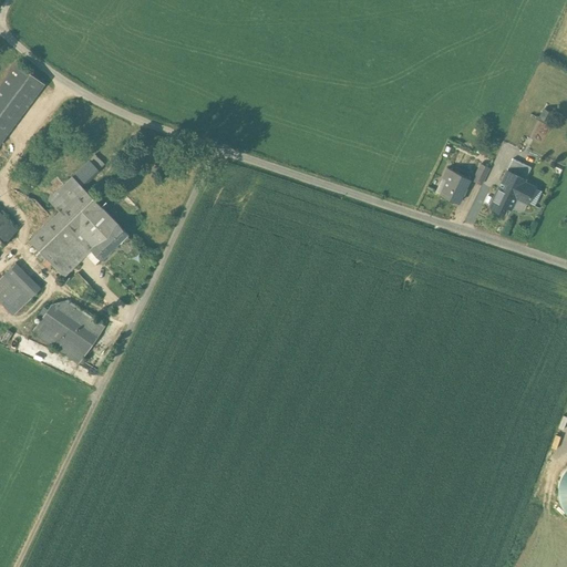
[(17,64),(0,86),(0,142),(43,84),(17,64)]
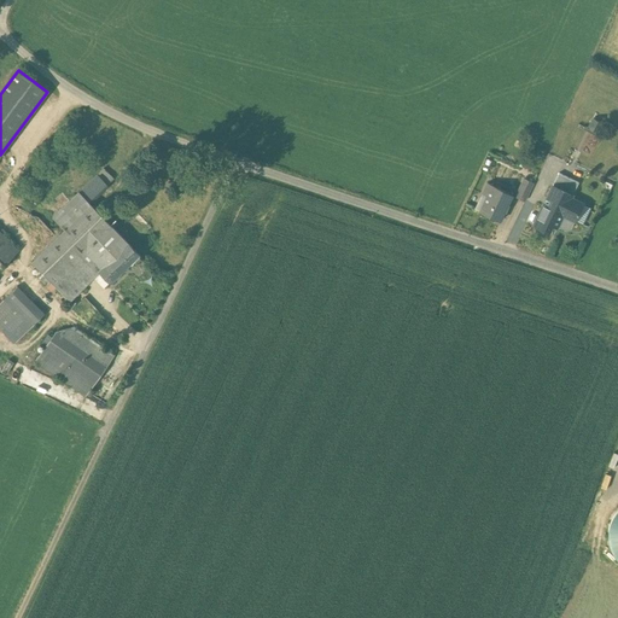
[(114,179),(104,169),(97,174),(108,185),(114,179)]
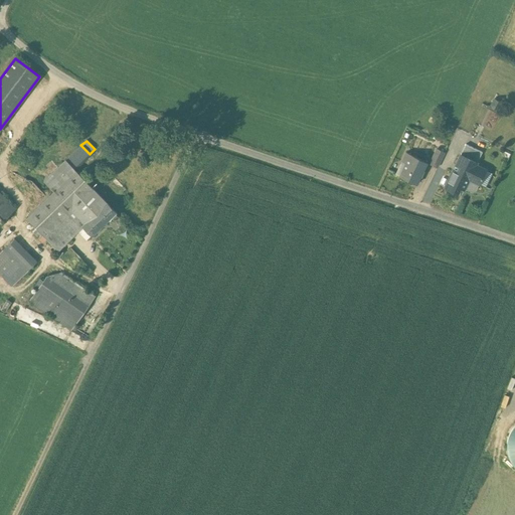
[(90,154),(80,145),(65,160),(75,170),(91,155),(90,154)]
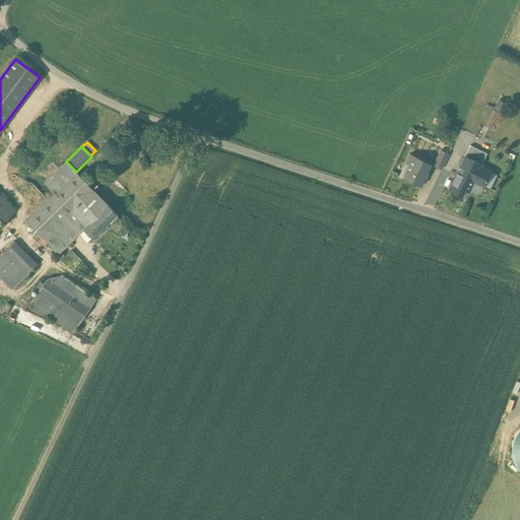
[(470,146),(465,156),(481,165),(486,153),(470,146)]
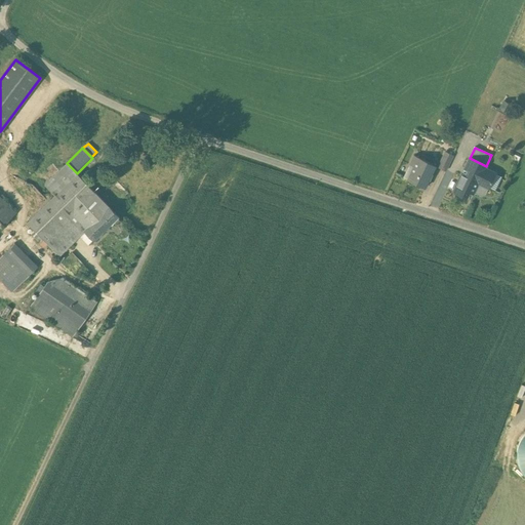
[(445,152),(438,167),(445,171),(452,155),(445,152)]
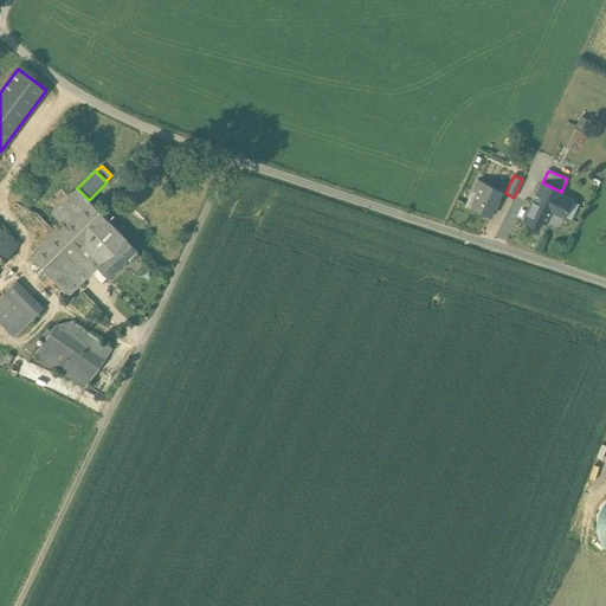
[(502,192),(478,179),(472,189),(477,192),(470,207),(490,217),(495,207),(495,208),(498,201),(497,201),(502,192)]
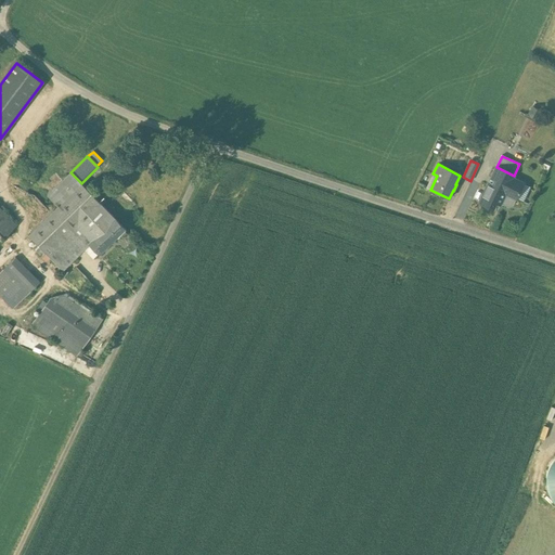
[(497,167),(479,202),(492,208),(495,202),(500,204),(501,202),(510,206),(513,205),(524,183),(513,178),(514,176),(497,167)]
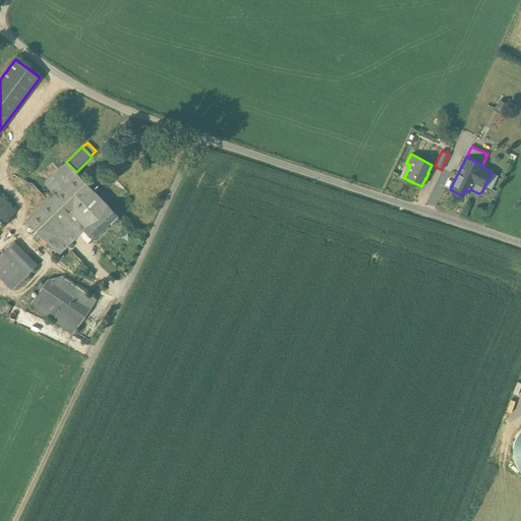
[(66,162),(45,183),(54,193),(76,172),(66,162)]
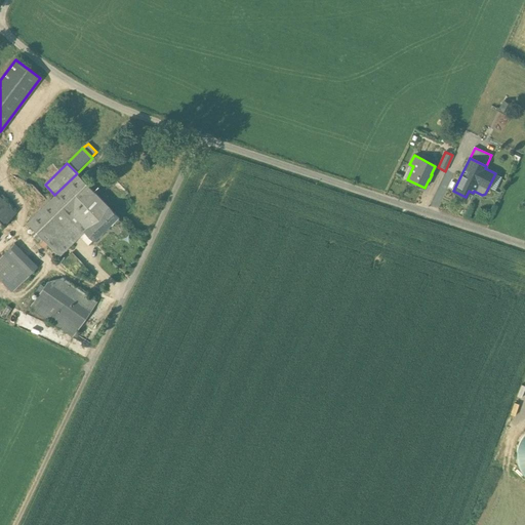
[(54,195),(27,223),(46,242),(74,215),(86,228),(109,206),(104,201),(108,197),(99,188),(95,192),(77,173),(54,195)]
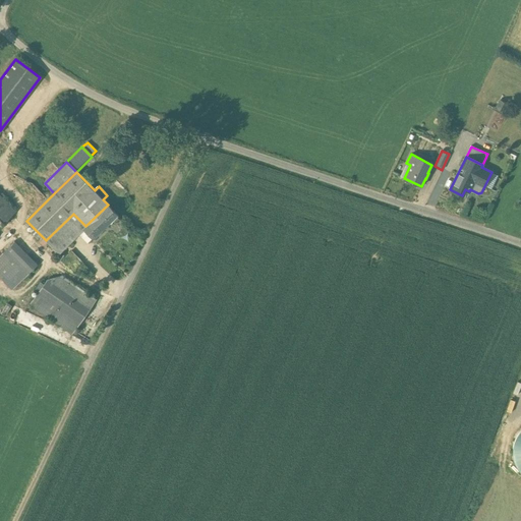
[(0,226),(15,212),(0,195),(0,226)]
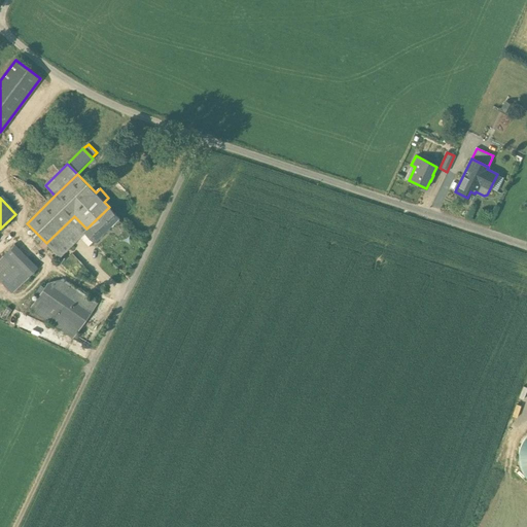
[(86,229),(84,232),(85,232),(94,241),(119,216),(110,207),(86,229)]
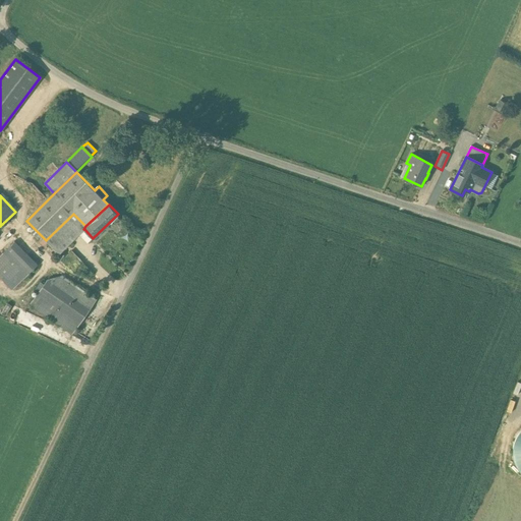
[(73,214),(46,240),(59,253),(84,229),(83,229),(85,226),(73,214)]
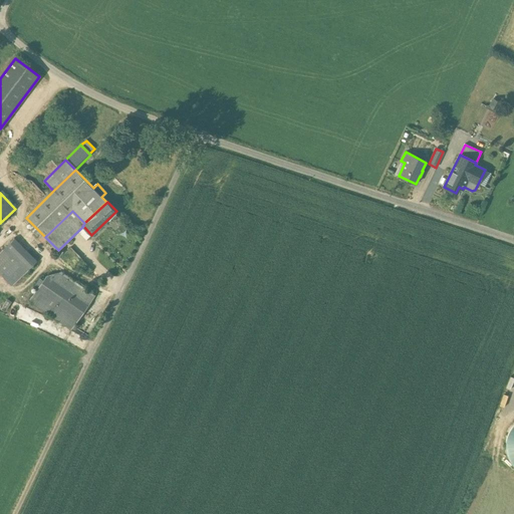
[(36,260),(14,238),(6,246),(28,269),(36,260)]
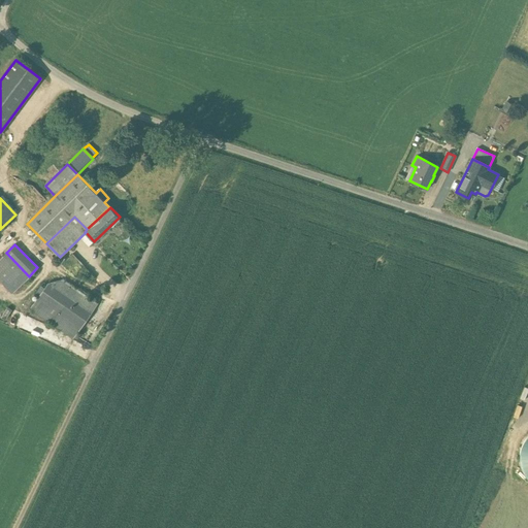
[(29,276),(6,253),(0,258),(0,281),(12,293),(14,290),(29,276)]
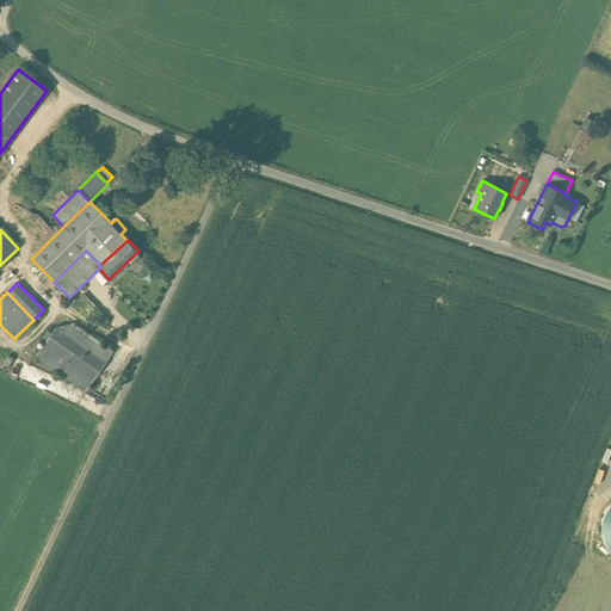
[(96,306),(84,294),(72,306),(84,318),(96,306)]
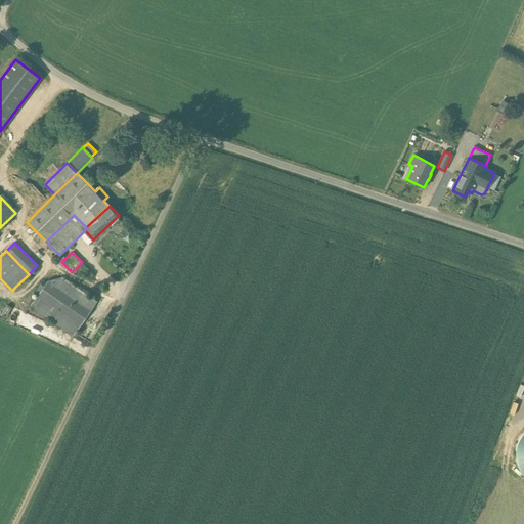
[(96,301),(62,277),(48,280),(45,286),(39,294),(81,323),(96,301)]
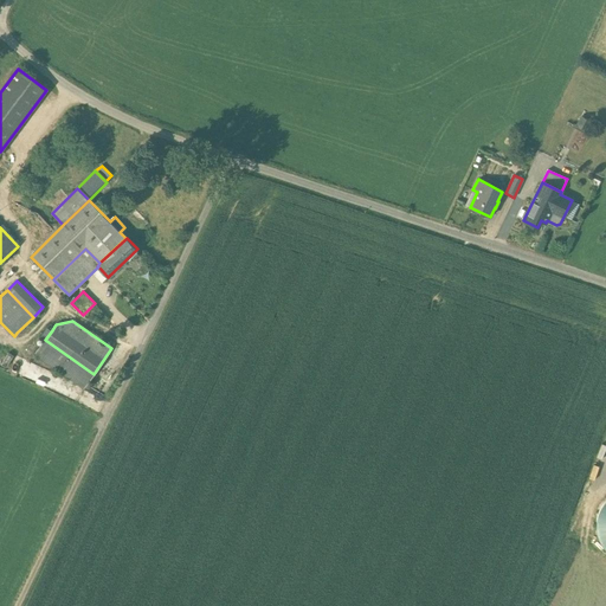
[(47,328),(42,337),(45,340),(52,330),(47,328)]
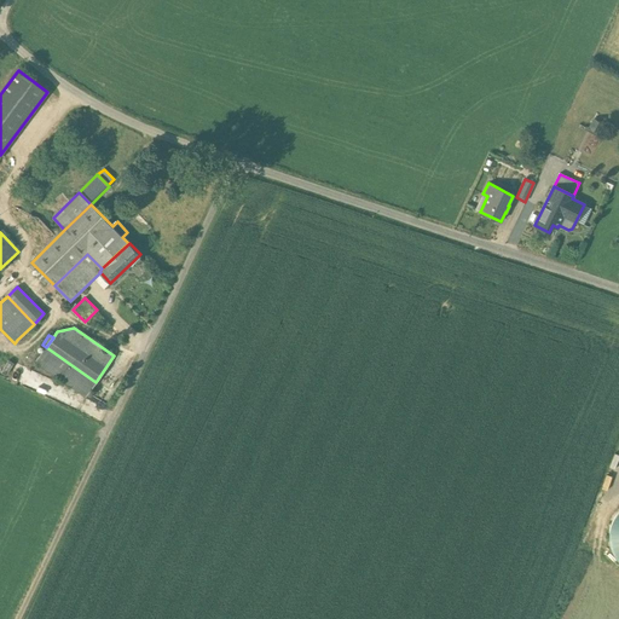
[(96,382),(46,347),(35,362),(86,397),(96,382)]
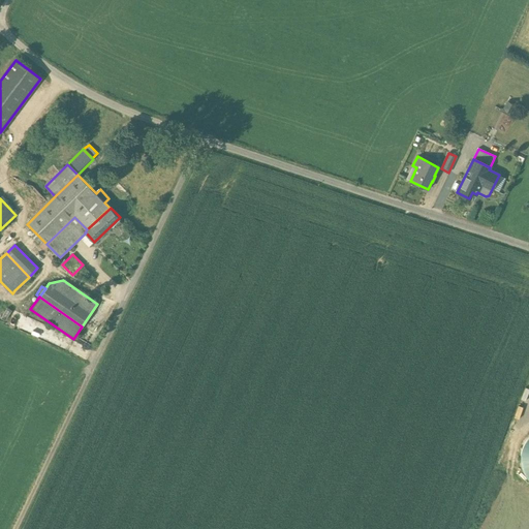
[(100,302),(78,338),(90,347),(113,310),(100,302)]
